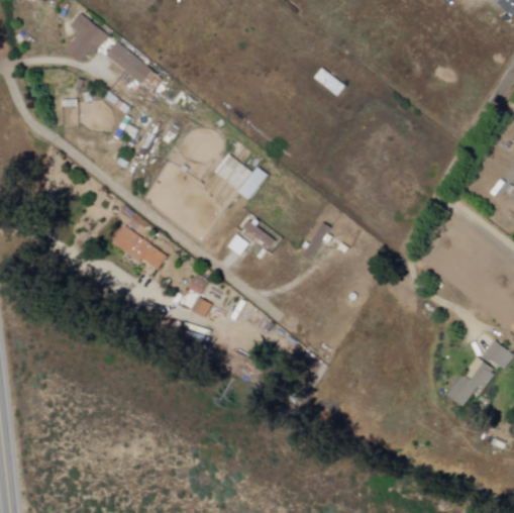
[(513,0),(513,15),(497,1),(498,0),(513,0)]
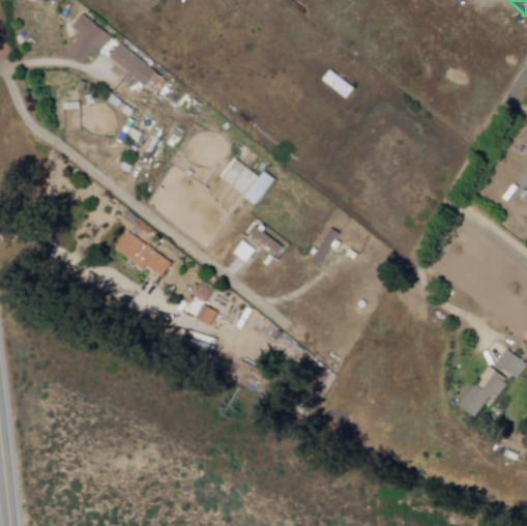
[(85,12),(78,21),(85,26),(68,49),(85,61),(92,51),(96,54),(112,33),(85,12)]
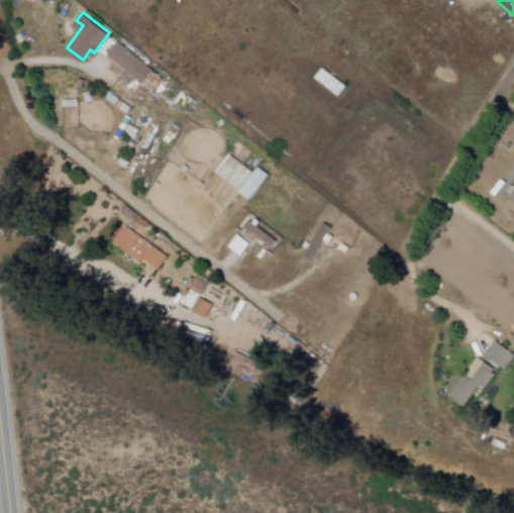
[(117,39),(105,54),(141,83),(153,69),(117,39)]
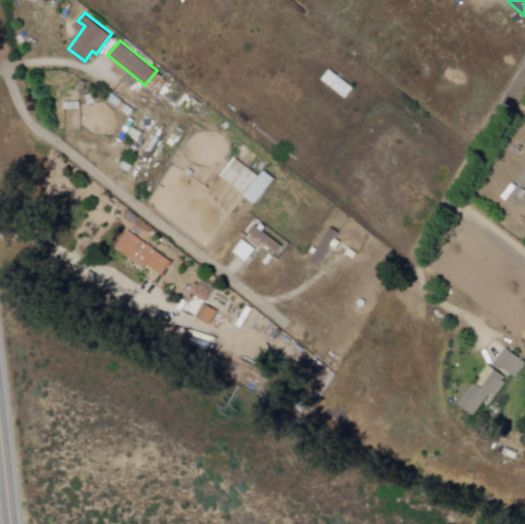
[(339,95),(348,85),(323,67),(316,77),(339,95)]
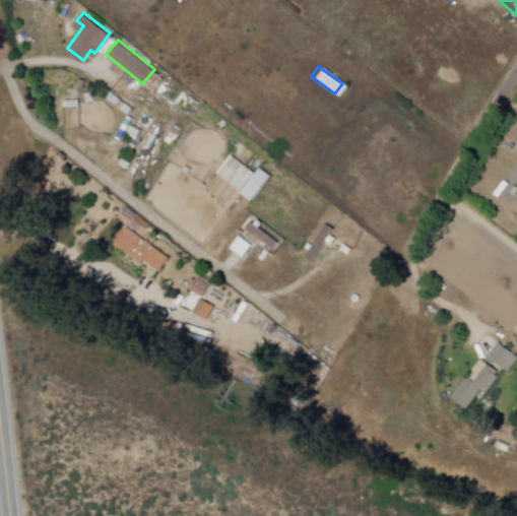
[(231,152),(215,172),(250,199),(270,174),(260,166),(256,172),(231,152)]
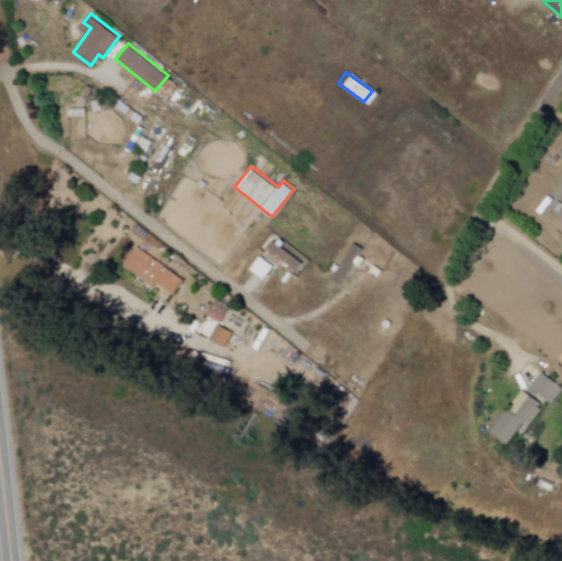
[(561,203),(559,201),(549,215),(561,223),(561,203)]
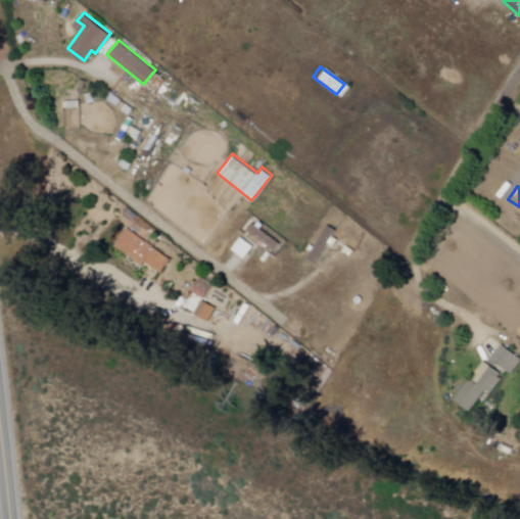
[(252,220),(246,228),(275,249),(280,241),(252,220)]
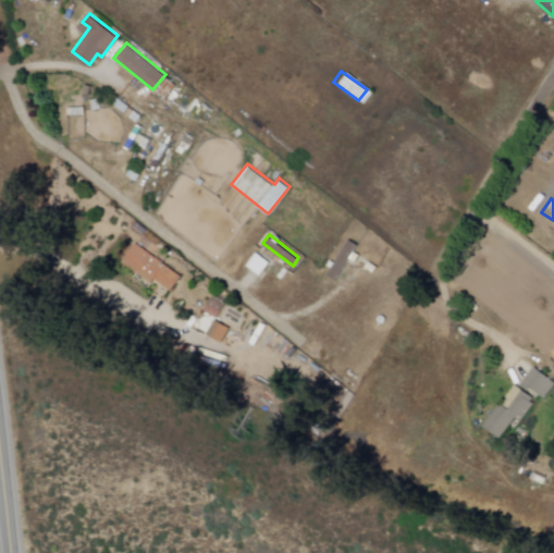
[(348,237),(327,273),(336,279),(358,243),(348,237)]
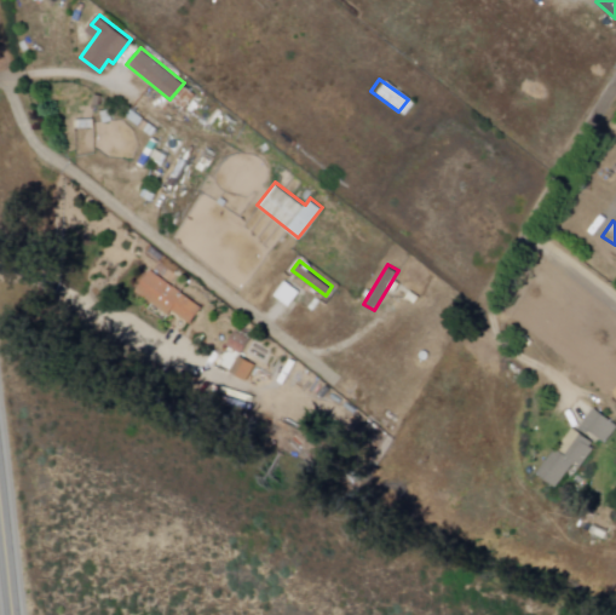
[(150,268),(134,289),(167,312),(171,308),(190,321),(201,305),(150,268)]
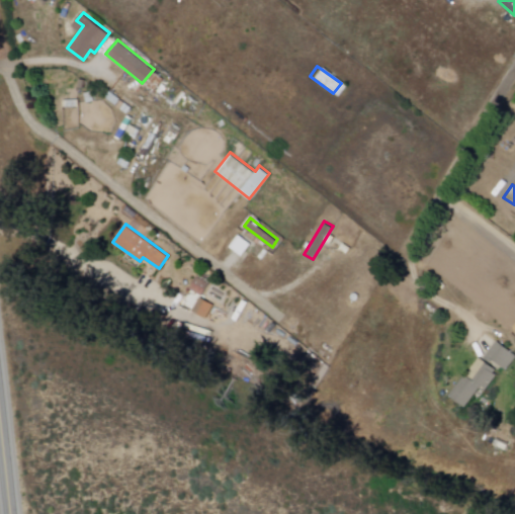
[(196,274),(188,287),(201,293),(208,280),(196,274)]
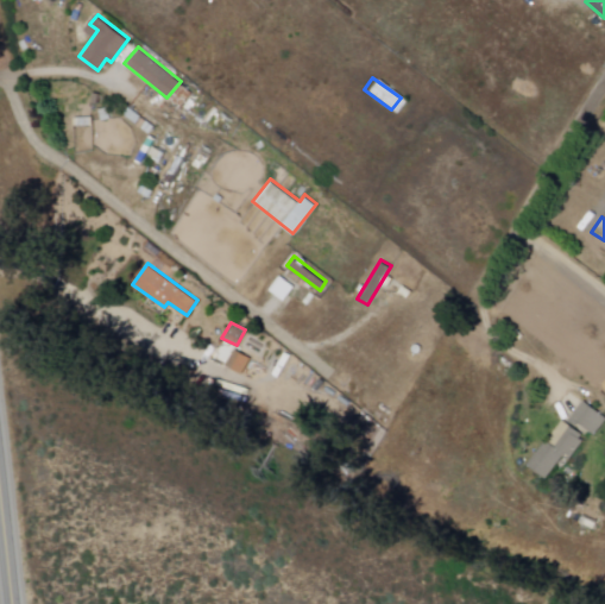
[(234,347),(226,363),(241,371),(250,356),(234,347)]
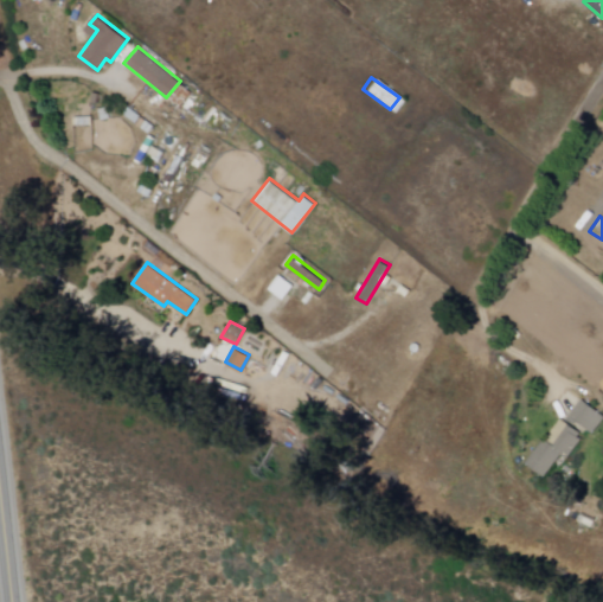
[(582,397),(602,415),(602,417),(592,430),(576,418),(573,421),(568,416),(582,397)]
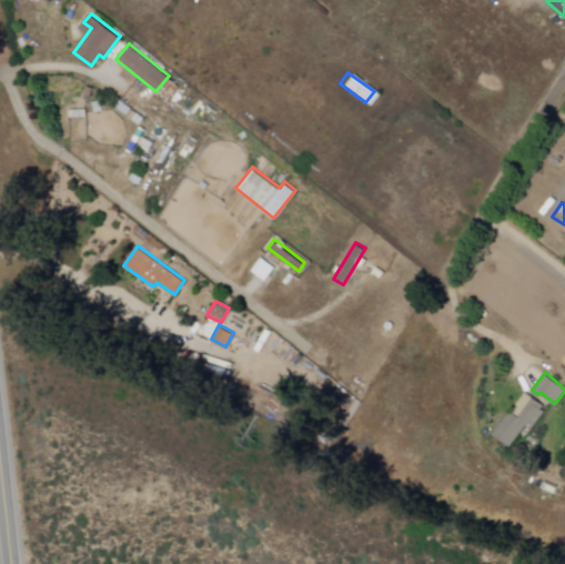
[(493,431),(510,444),(526,424),(532,427),(545,410),(542,408),(544,404),(526,391),(515,404),(517,405),(513,412),(510,410),(493,431)]
